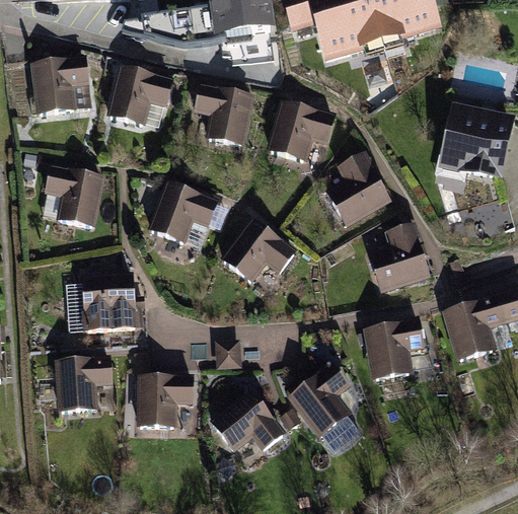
[(222,0),(227,33),(271,27),(267,0),(222,0)]
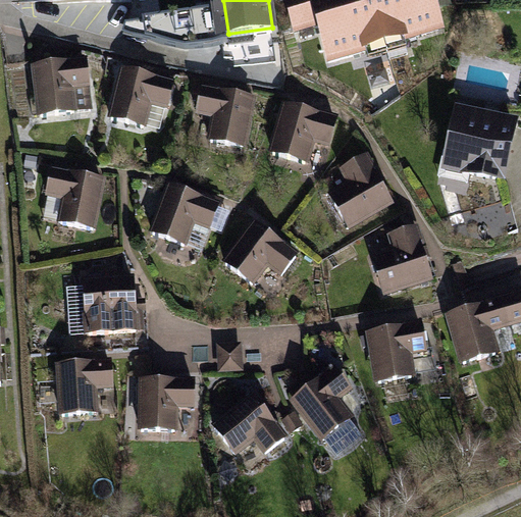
[(291,0),(299,27),(320,19),(331,56),(368,46),(367,42),(403,32),(404,36),(440,24),(433,0),(291,0)]
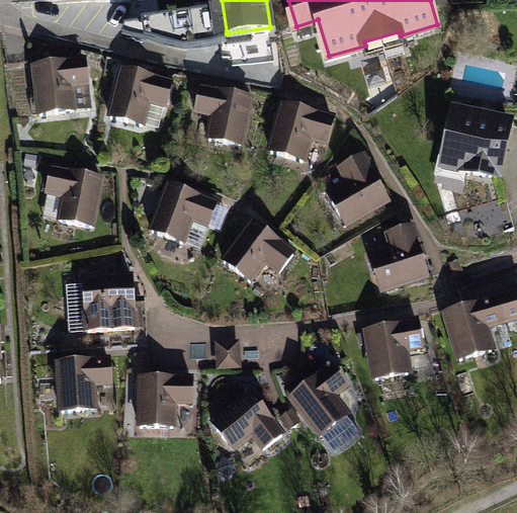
[(86,58),(35,64),(41,111),(91,105),(88,81),(89,81),(86,58)]
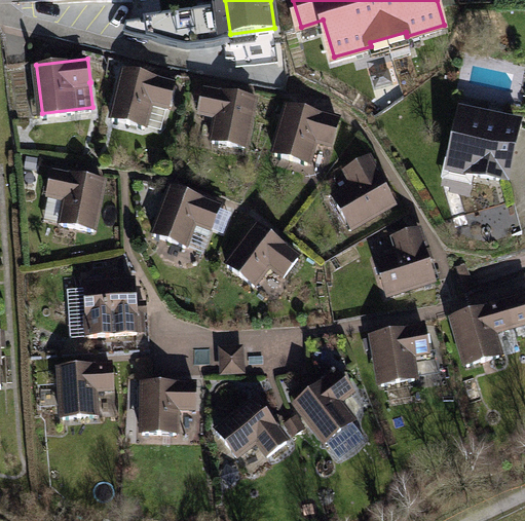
[(175,81),(125,69),(113,115),(146,124),(152,100),(170,104),(175,81)]
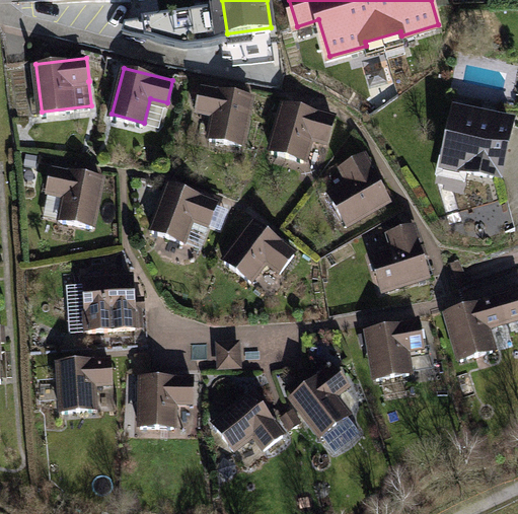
[(242,143),(252,96),(203,86),(198,108),(215,113),(210,137),(242,143)]
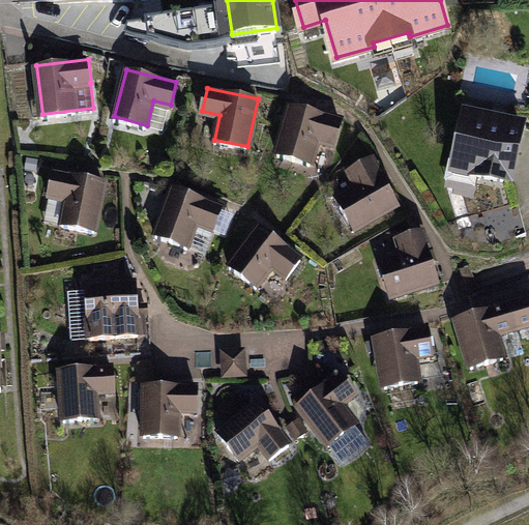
[(292,105),(278,152),(311,162),(318,137),(335,142),(342,119),(292,105)]
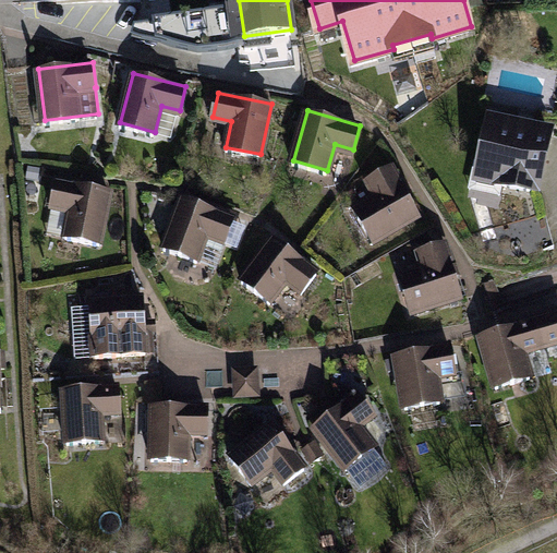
[(499,168),(497,179),(537,188),(549,130),(492,118),(481,164),(499,168)]
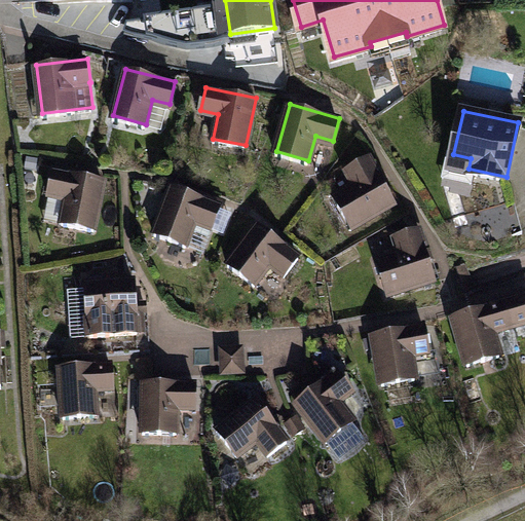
[(352,225),(395,200),(369,156),(348,168),(358,183),(335,196),(352,225)]
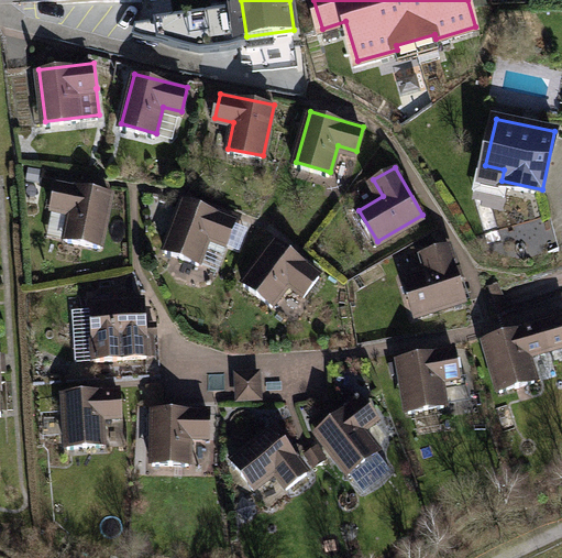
[(102,243),(112,192),(57,182),(53,206),(72,210),(66,237),(102,243)]
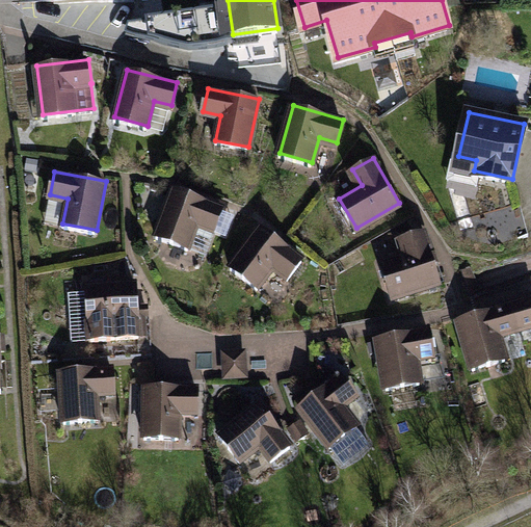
[(223,207),(175,188),(157,234),(189,246),(197,222),(215,229),(223,207)]
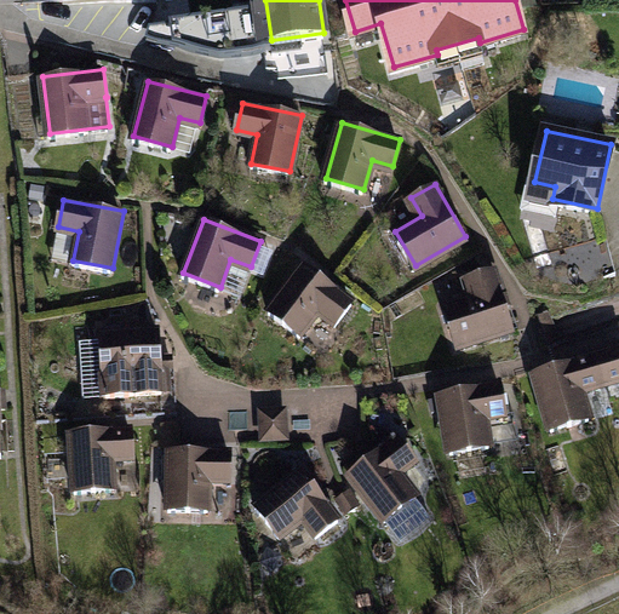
[(353,299),(304,263),(270,309),(302,333),(319,309),(336,322),(353,299)]
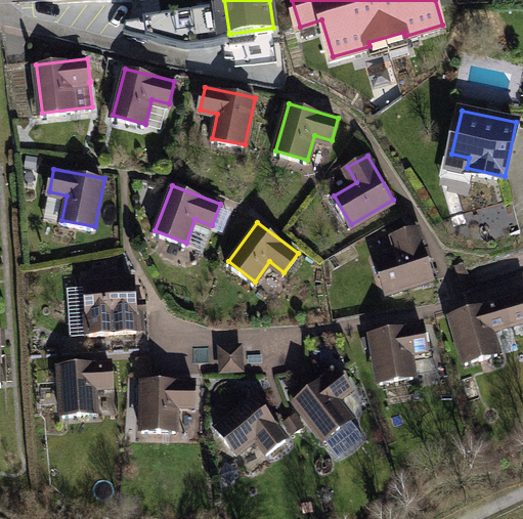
[(387,291),(433,275),(418,226),(395,233),(400,251),(377,258),(387,291)]
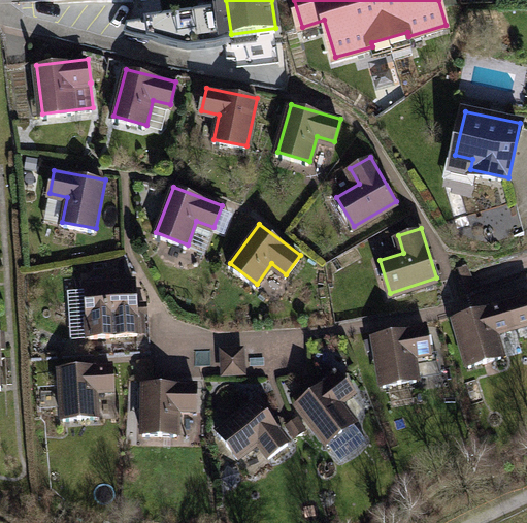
[(87,283),(90,334),(139,331),(135,280),(106,282),(105,271),(93,272),(94,283),(87,283)]
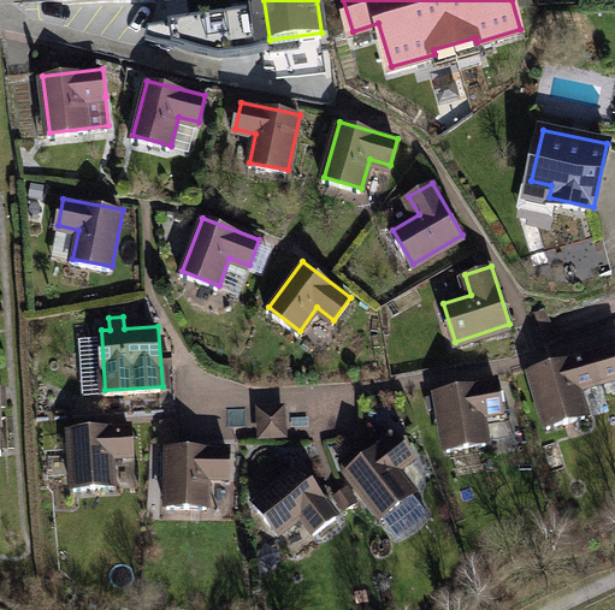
[(614,344),(533,368),(549,424),(586,413),(578,384),(614,373),(614,344)]
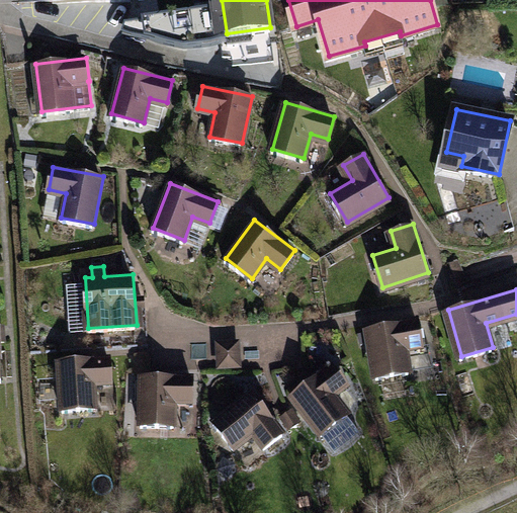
[(419,320),(369,329),(377,375),(410,370),(406,346),(423,343),(419,320)]
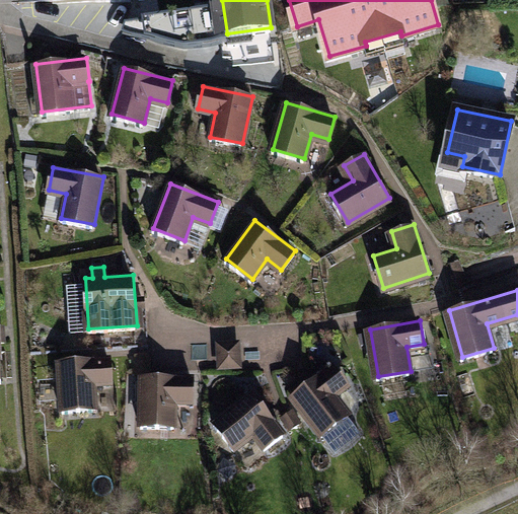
[(236,341),(220,342),(221,363),(237,362),(236,341)]
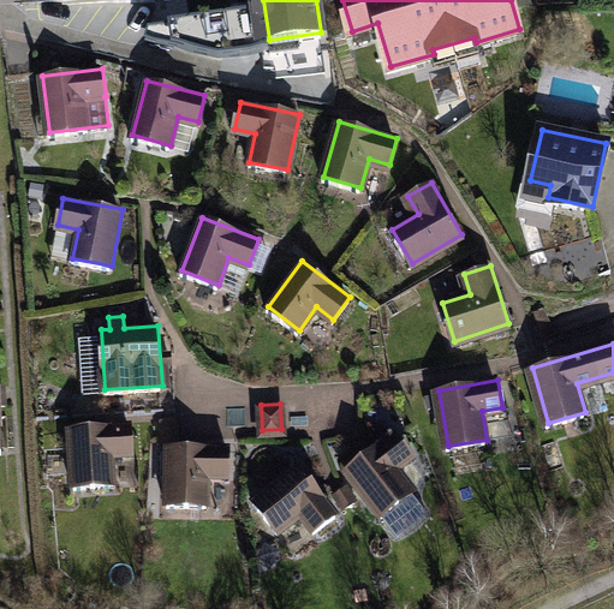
[(131,424),(71,428),(75,485),(114,482),(112,453),(133,452),(131,424)]
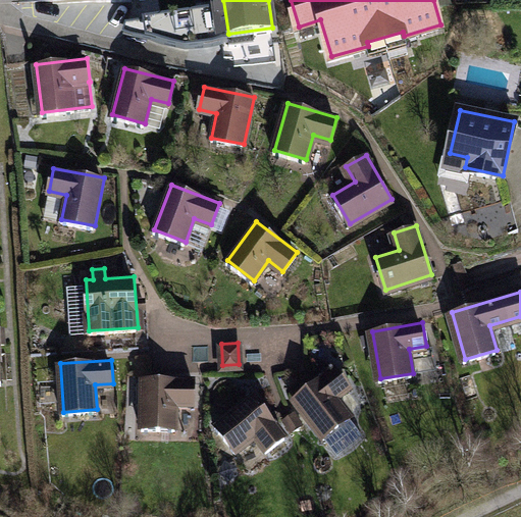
[(331,370),(296,398),(337,452),(363,432),(335,396),(350,384),(335,367),(334,368),(332,365),(329,367),(331,370)]
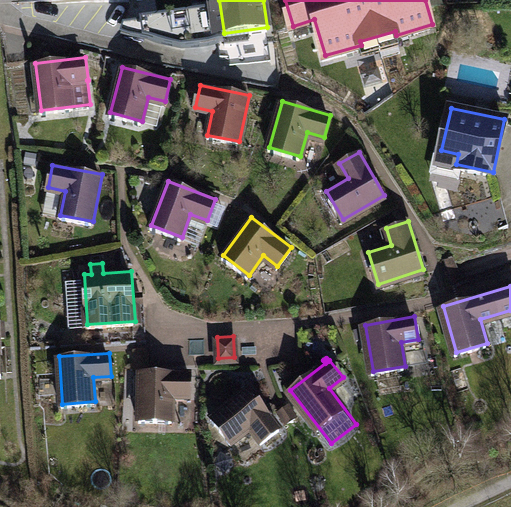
[(191,372),(141,371),(140,418),(172,419),(173,395),(190,395),(191,372)]
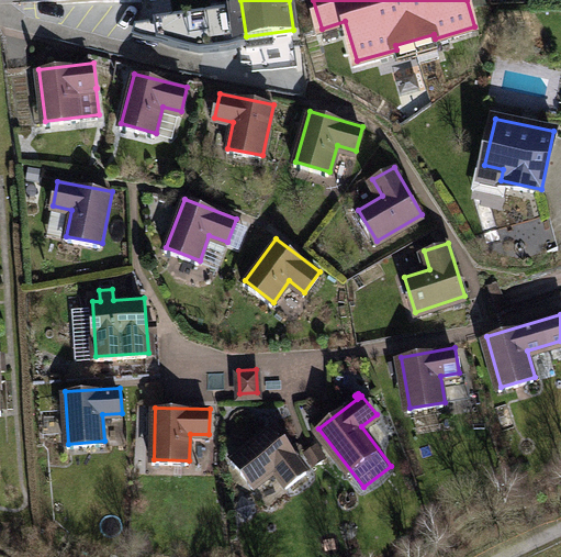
[(307,469),(273,425),(233,457),(254,485),(276,468),(288,485),(307,469)]
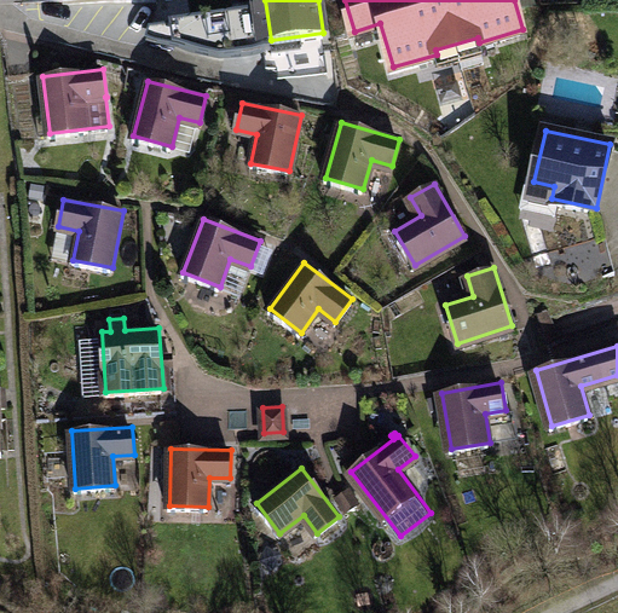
[(339,495),(347,508),(359,499),(351,487),(339,495)]
